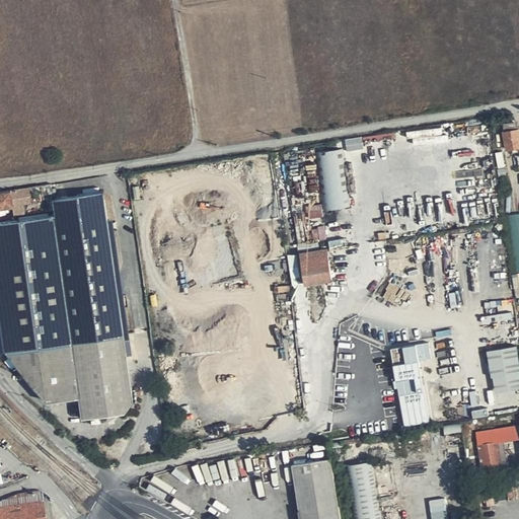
[(504,131),(518,129),(515,123),(503,125),(504,131)]
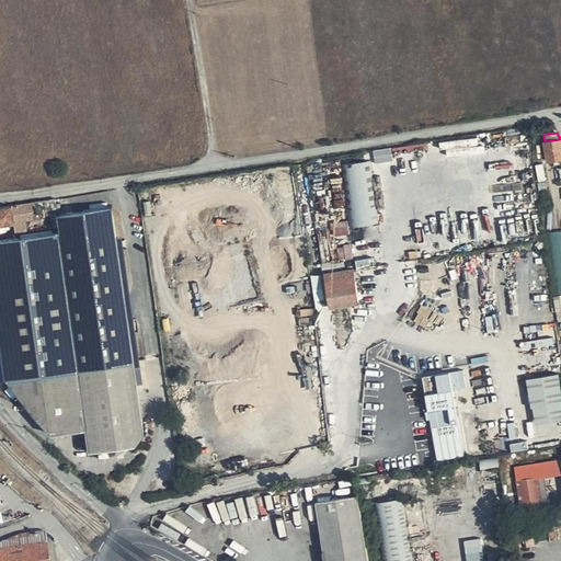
[(560,140),(560,139),(545,141),(544,142),(547,161),(560,158),(560,140)]
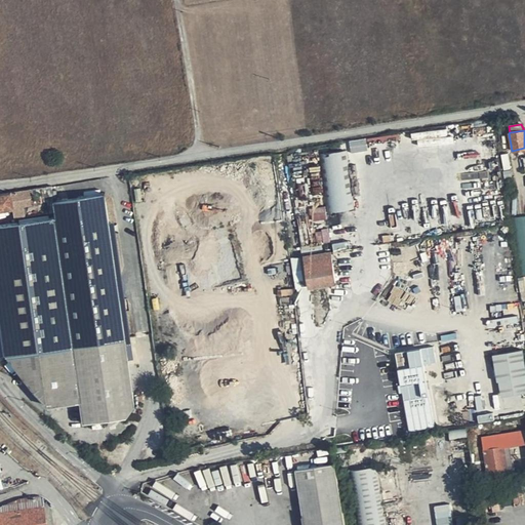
[(356,236),(344,150),(316,154),(329,241),(356,236)]
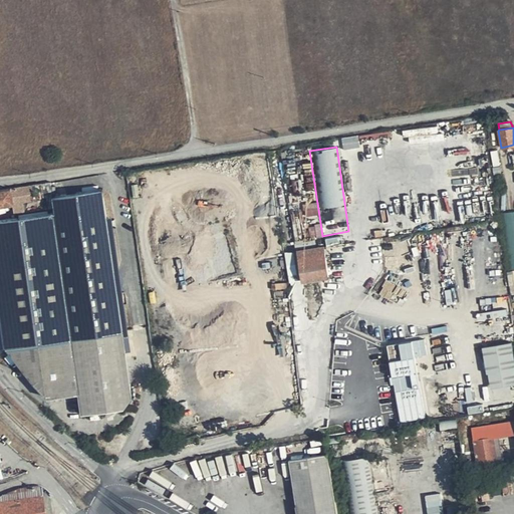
[(81,415),(120,410),(130,398),(93,183),(47,190),(50,207),(50,213),(51,219),(77,392),(81,415)]
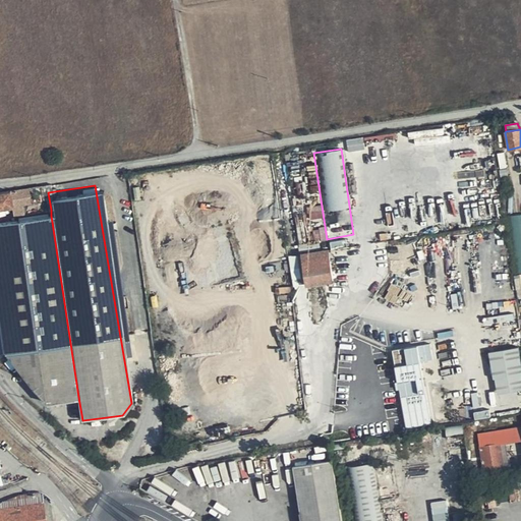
[(0,192),(0,207),(12,206),(43,200),(41,186),(0,192)]
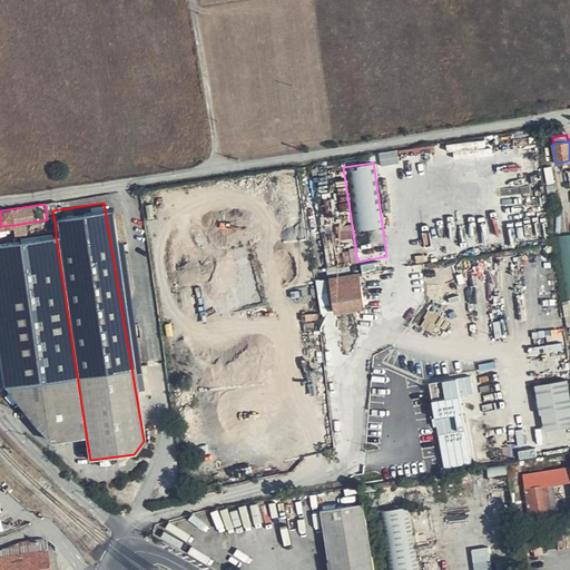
[(569,315),(569,233),(560,235),(569,315)]
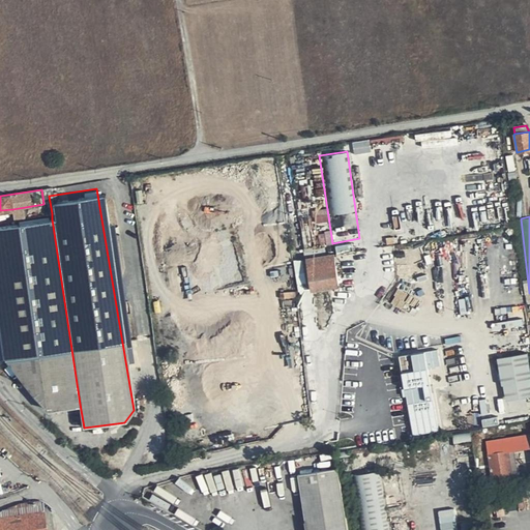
[(300,228),(303,246),(322,243),(319,225),(300,228)]
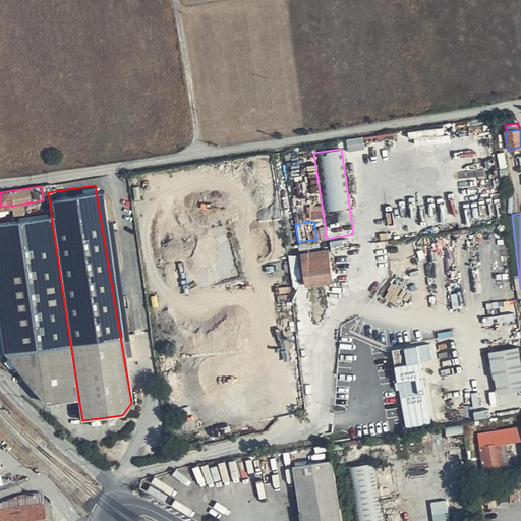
[(78,397),(52,222),(0,229),(0,329),(4,358),(32,389),(48,402),(78,397)]
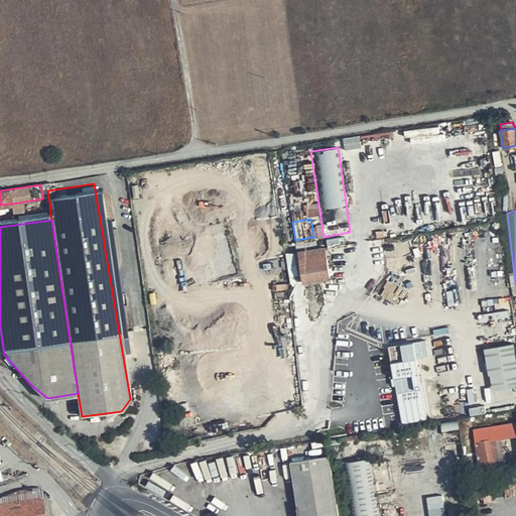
[(313,237),(295,240),(292,240),(298,280),(304,280),(300,251),(305,251),(304,246),(314,244),(313,237)]
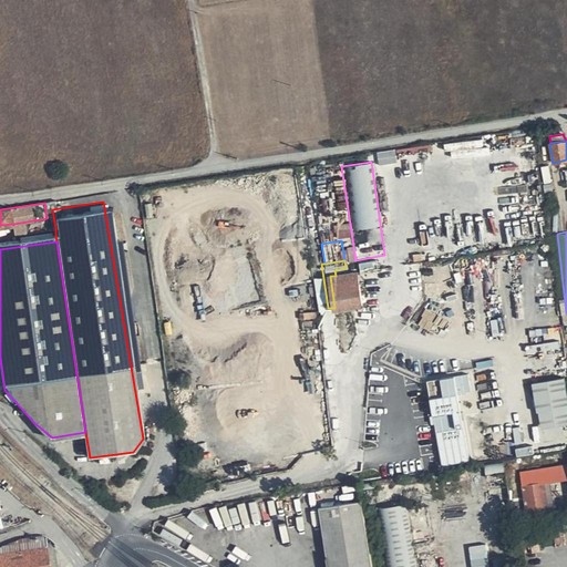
[(330,276),(334,308),(334,309),(362,305),(357,272),(336,276),(330,276)]
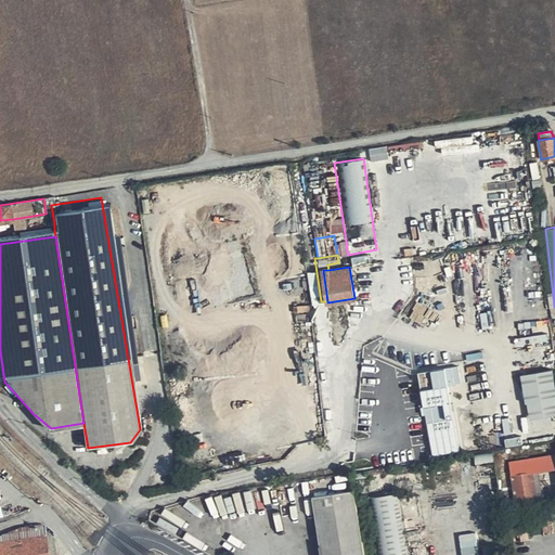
[(465,363),(421,369),(431,454),(464,450),(459,407),(472,404),(465,363)]
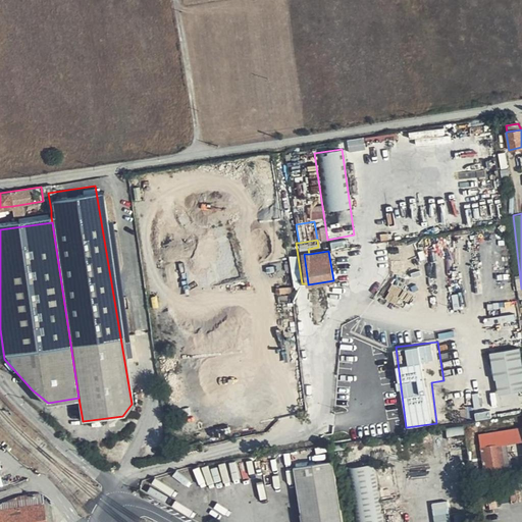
[(521,362),(520,349),(489,354),(493,382),(498,382),(501,407),(521,403),(521,362)]
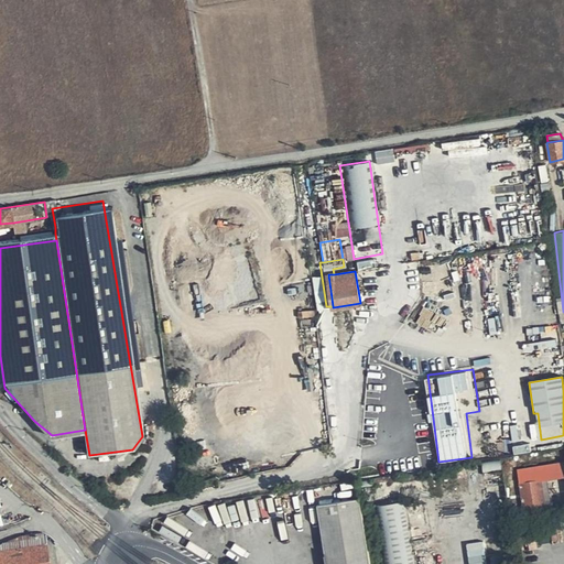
[(517,464),(518,470),(540,466),(539,461),(517,464)]
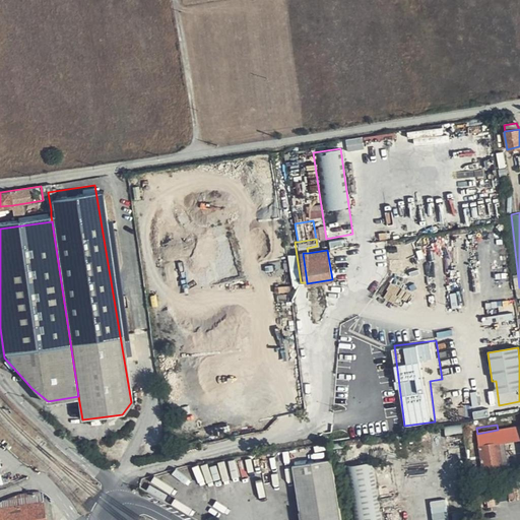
[(500,443),(519,439),(519,426),(498,430),(477,434),(479,446),(500,443)]
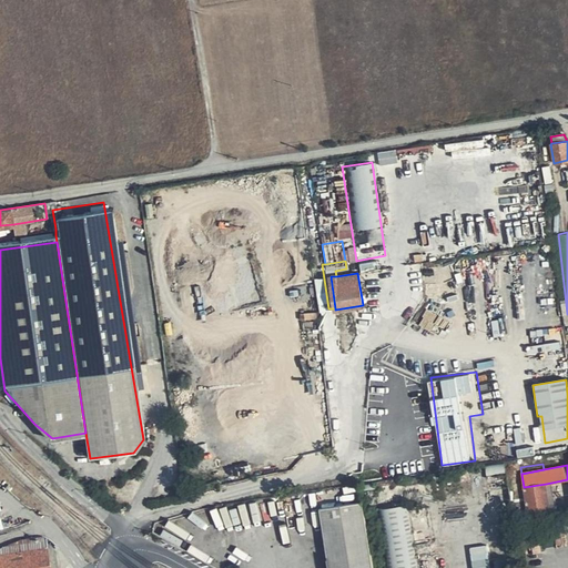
[(546,484),(524,487),(527,508),(529,507),(531,517),(549,514),(546,484)]
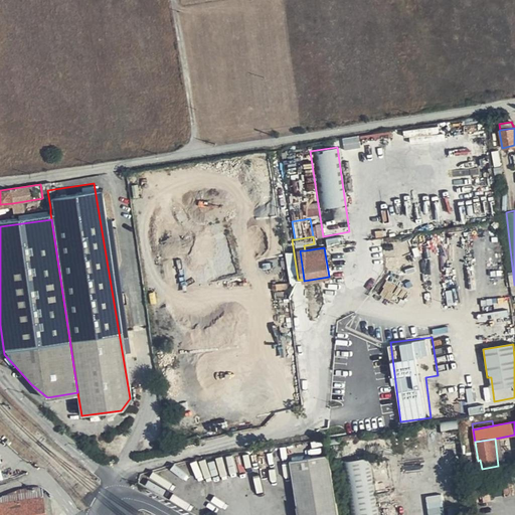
[(337,514),(328,455),(291,461),(299,514),(337,514)]
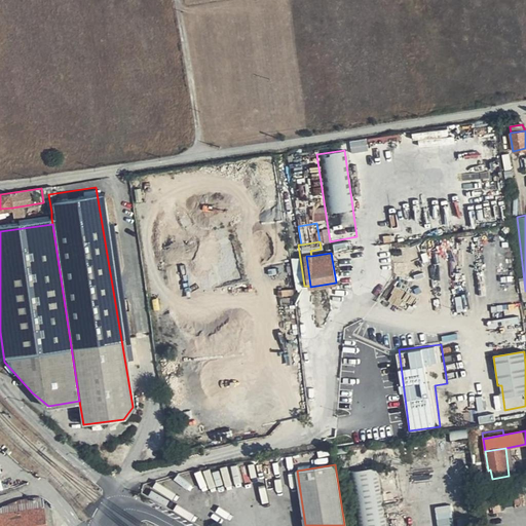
[(387,525),(378,467),(351,473),(360,525),(387,525)]
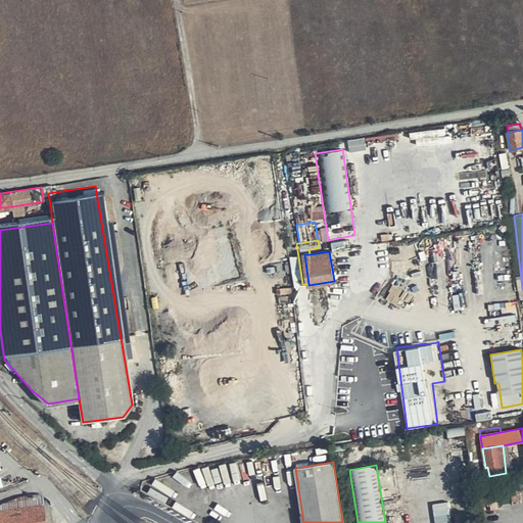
[(17,516),(45,505),(44,498),(38,495),(31,496),(0,507),(0,518),(12,518),(17,516)]
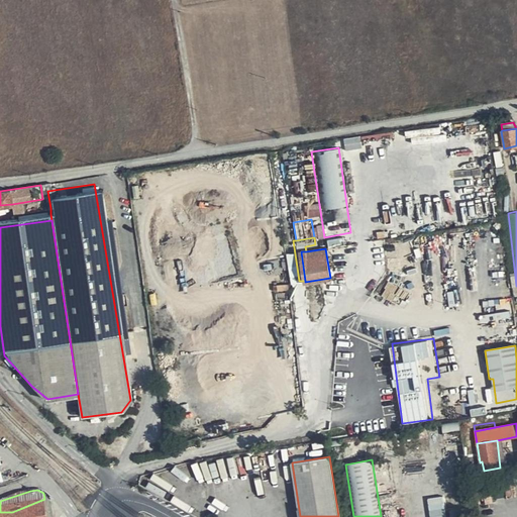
[(430,496),(432,516),(447,516),(446,495),(430,496)]
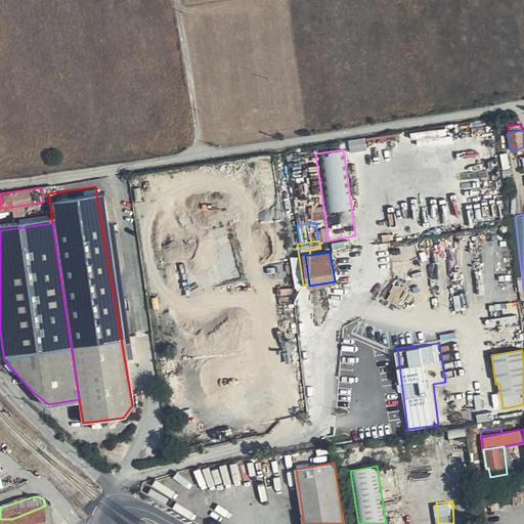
[(47,523),(45,507),(45,506),(17,517),(12,519),(0,519),(0,523),(47,523)]
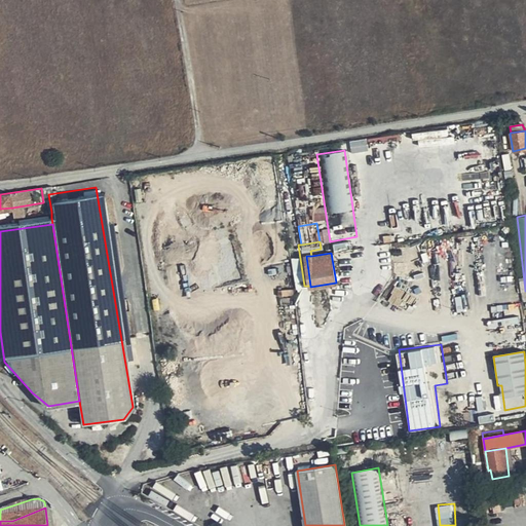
[(64,525),(51,509),(45,509),(47,525),(64,525)]
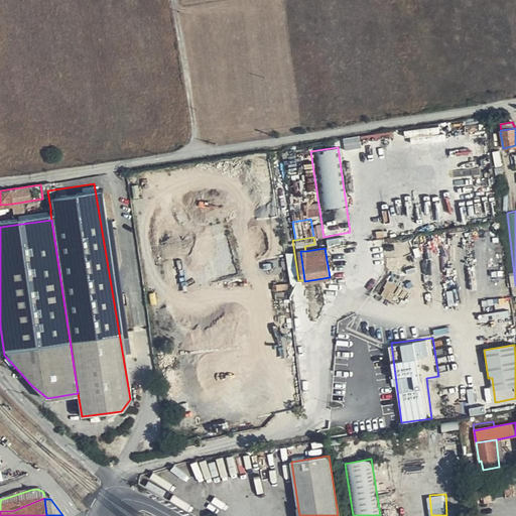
[(470,515),(468,506),(454,508),(450,508),(452,515),(470,515)]
